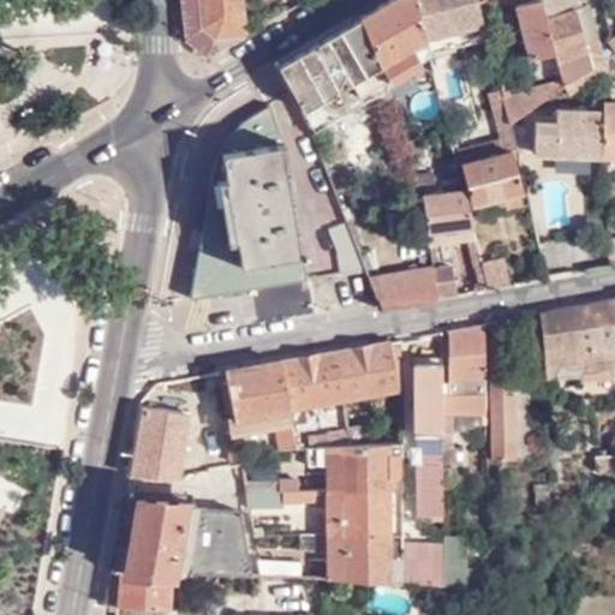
[(218,49),(248,33),(245,16),(243,0),(183,0),(185,35),(201,24),(215,36),(218,49)]
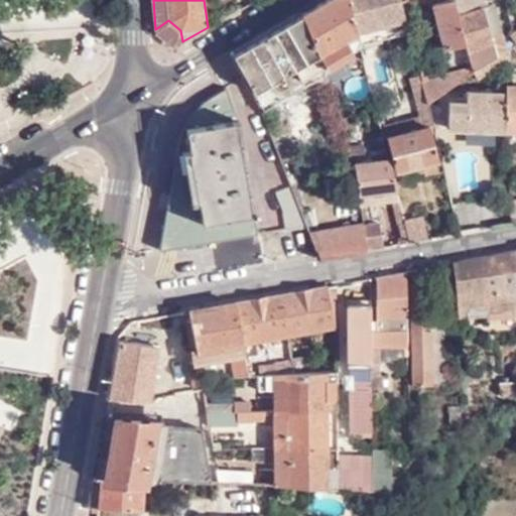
[(357,29),(348,0),(329,0),(301,15),(329,69),(363,46),(357,29)]
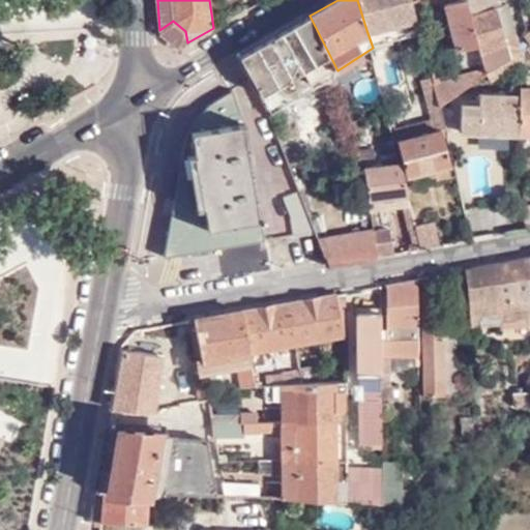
[(411,0),(357,0),(366,30),(394,23),(398,35),(419,29),(411,0)]
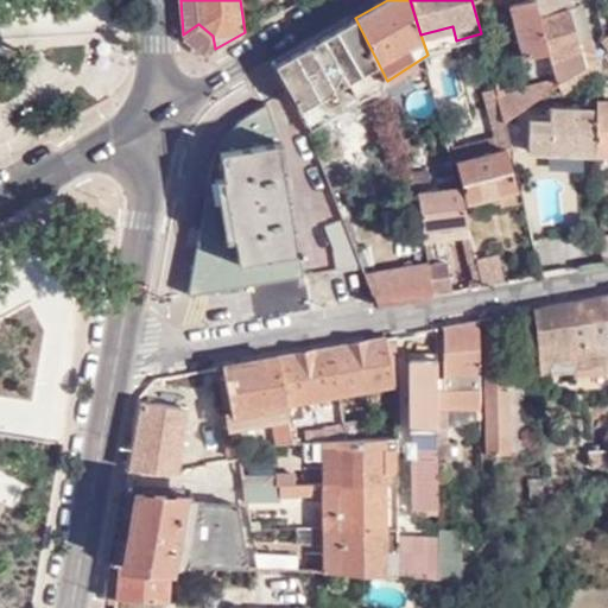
[(551,49),(542,14),(538,0),(524,0),(524,1),(513,4),(525,54),(551,49)]
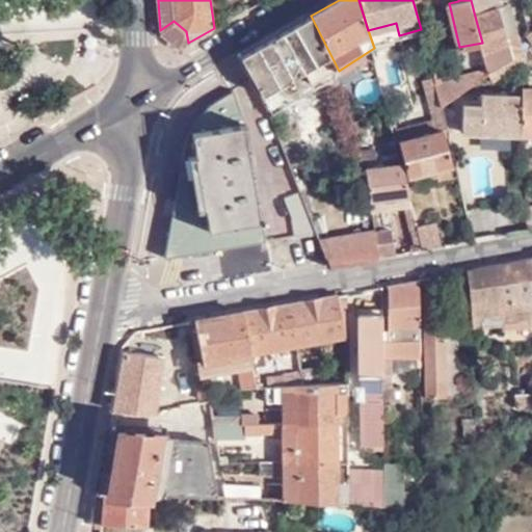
[(498,0),(471,0),(474,12),(484,10),(483,5),(499,1),(498,0)]
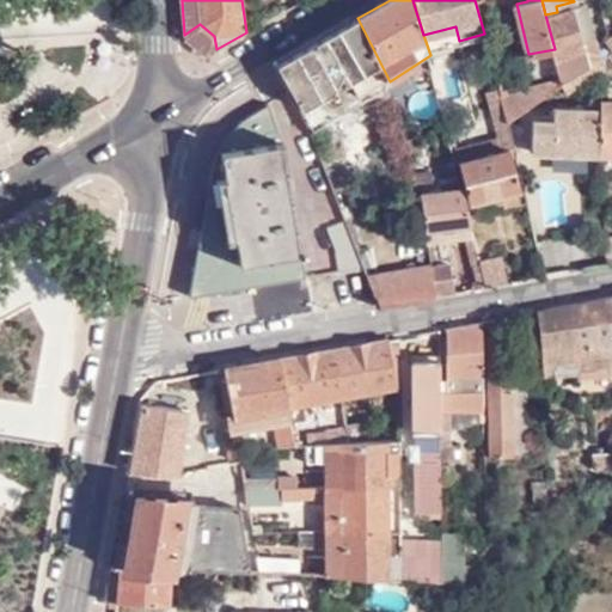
[(611,34),(604,0),(579,0),(574,1),(556,6),(557,12),(545,14),(555,49),(560,68),(562,81),(583,68),(604,55),(611,49),(611,34)]
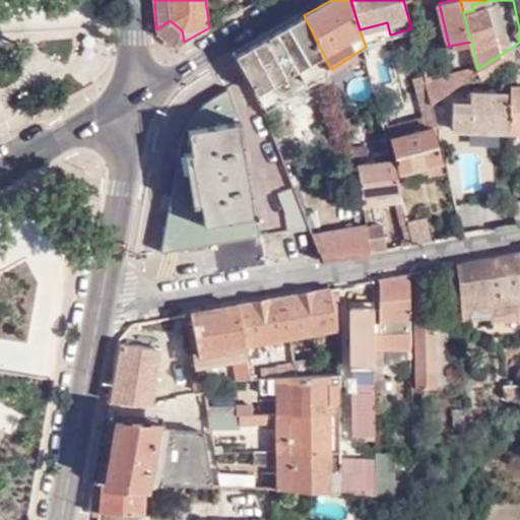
[(331,69),(304,15),(235,54),(251,80),(257,92),(264,110),(332,72),(331,69)]
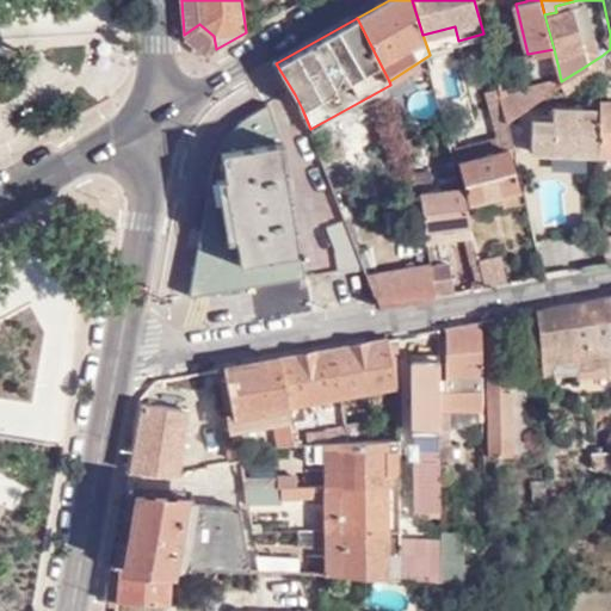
[(202,56),(216,49),(214,36),(199,24),(184,35),(183,39),(202,56)]
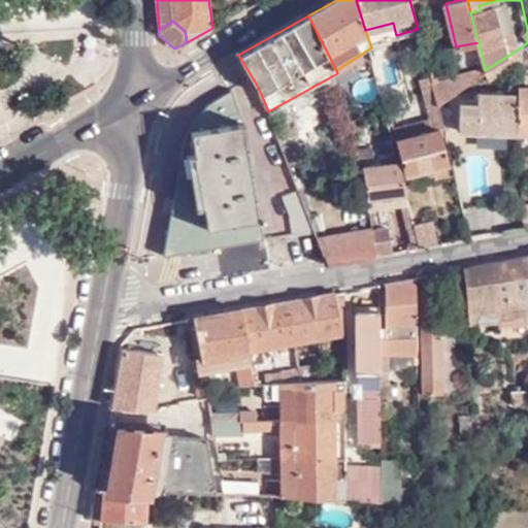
[(503,59),(508,66),(520,58),(521,47),(503,59)]
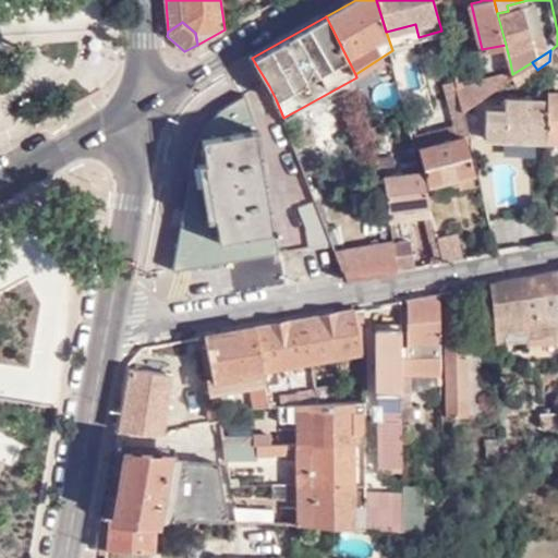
[(107,62),(88,57),(84,71),(102,75),(107,62)]
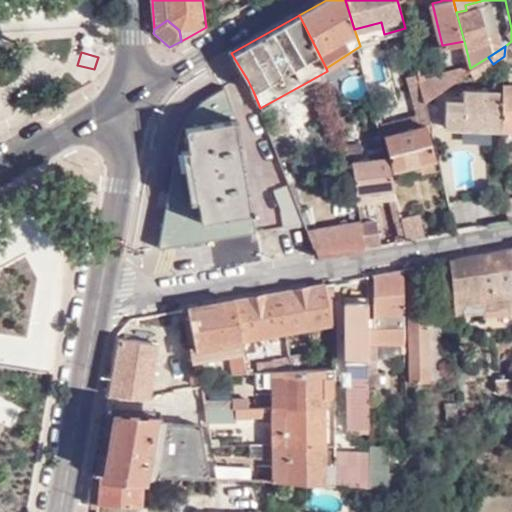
[(470,68),(468,57),(459,59),(460,65),(426,73),(422,58),(414,59),(419,80),(424,100),(469,70),(470,68)]
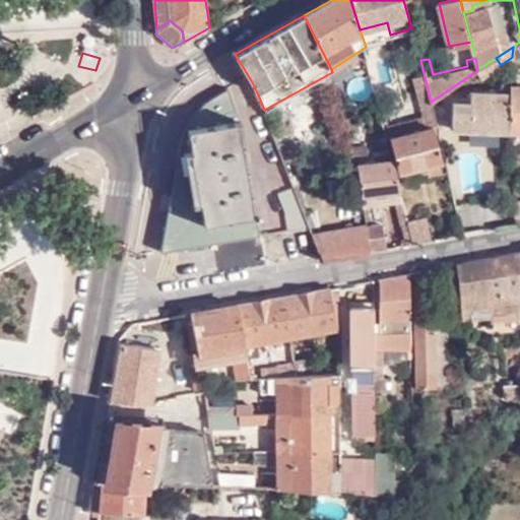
[(496,58),(477,69),(476,71),(481,78),(501,65),(496,58)]
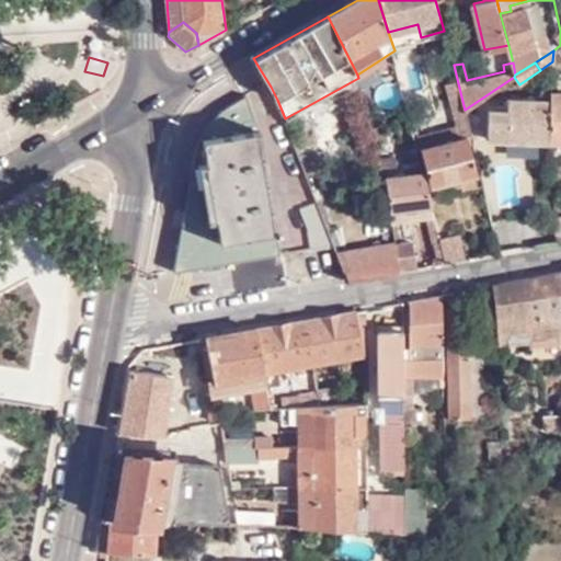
[(277,100),(271,87),(260,91),(245,96),(230,107),(217,118),(197,148),(182,217),(171,273),(334,244),(285,118),(277,100)]
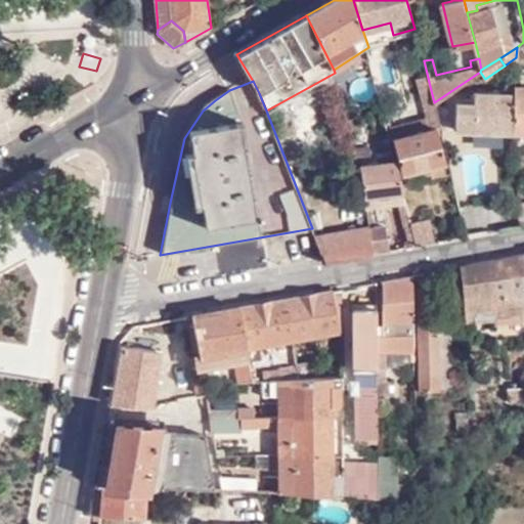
[(434,102),(429,82),(420,85),(426,114),(389,123),(393,139),(435,129),(440,127),(434,102)]
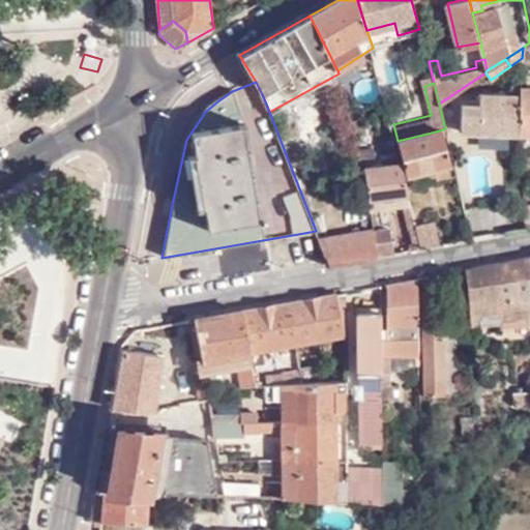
[(518,131),(529,131),(529,86),(520,86),(520,94),(518,131)]
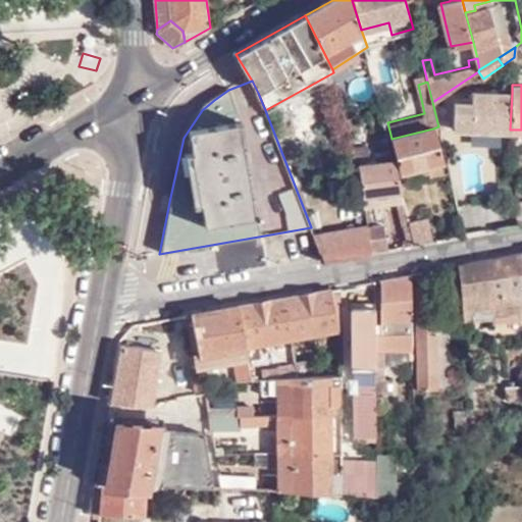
[(455,126),(510,129),(512,93),(472,92),(472,101),(454,100),(455,126)]
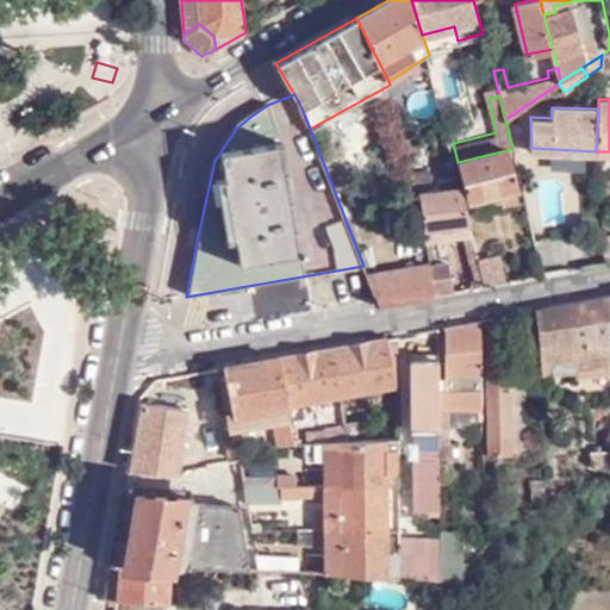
[(506,150),(458,162),(467,199),(516,187),(506,150)]
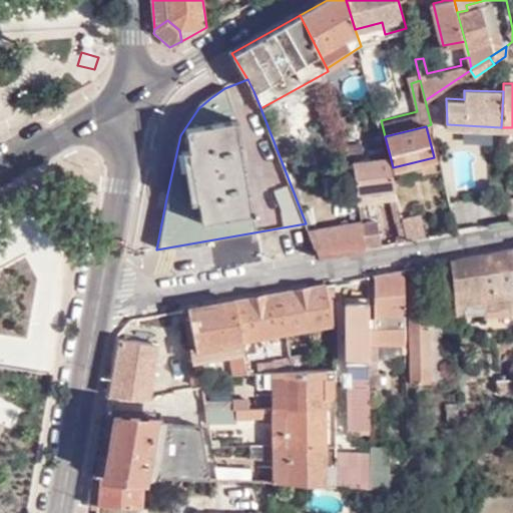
[(386,151),(383,138),(367,141),(369,154),(386,151)]
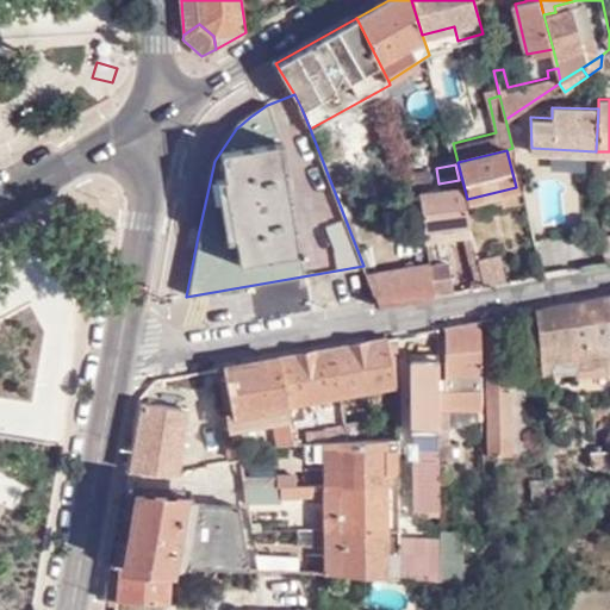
[(430,168),(411,172),(414,186),(434,184),(430,168)]
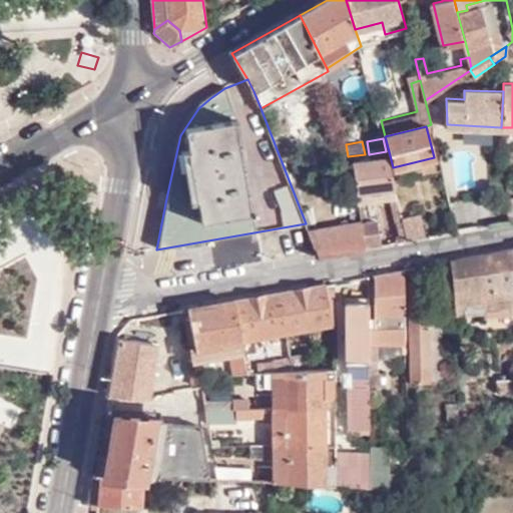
[(353,162),(358,203),(397,198),(387,155),(353,162)]
